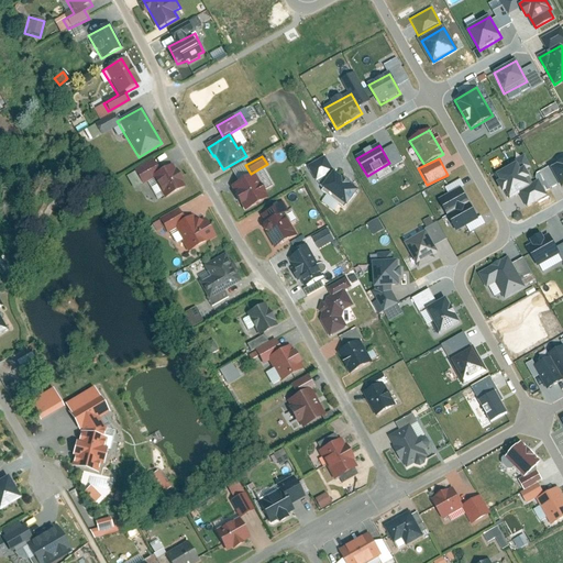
[(151,176),(164,199),(183,189),(168,165),(158,170),(153,161),(133,173),(139,183),(151,176)]
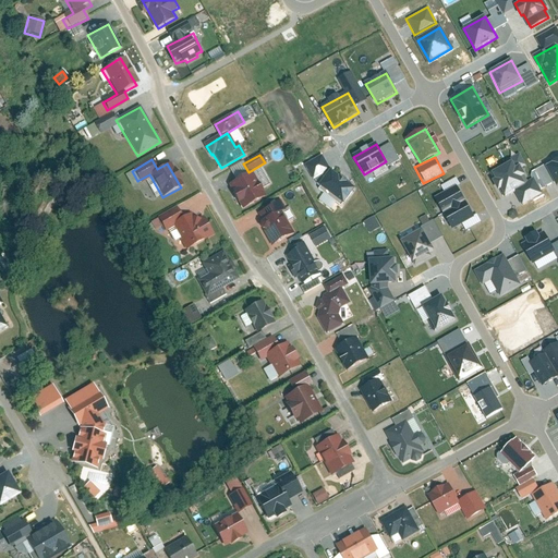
[(557,161),(548,168),(557,183),(557,161)]
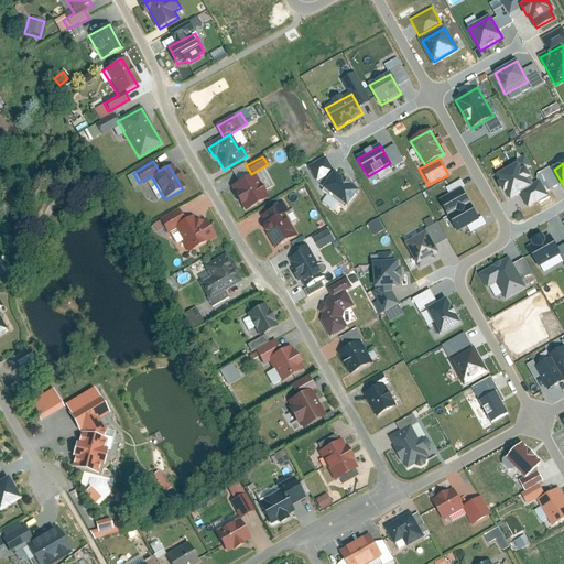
[(519,164),(497,175),(509,198),(531,186),(527,180),(529,179),(524,169),(522,170),(519,164)]
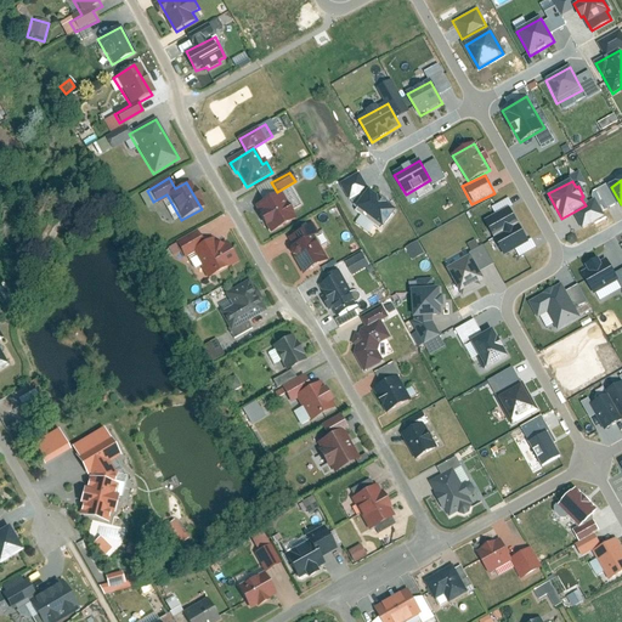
[(282,191),(254,205),(270,235),(298,220),(282,191)]
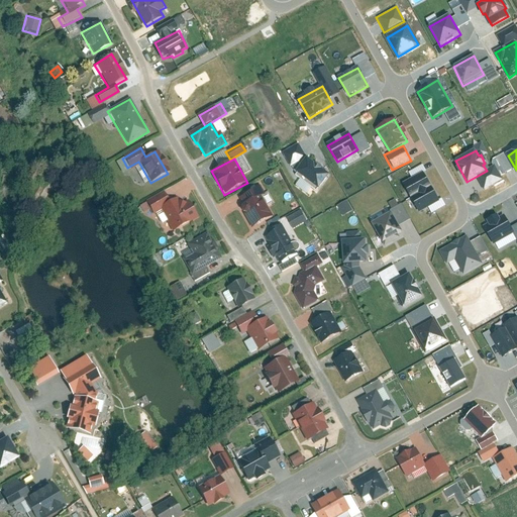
[(331,176),(308,159),(296,175),(319,192),(331,176)]
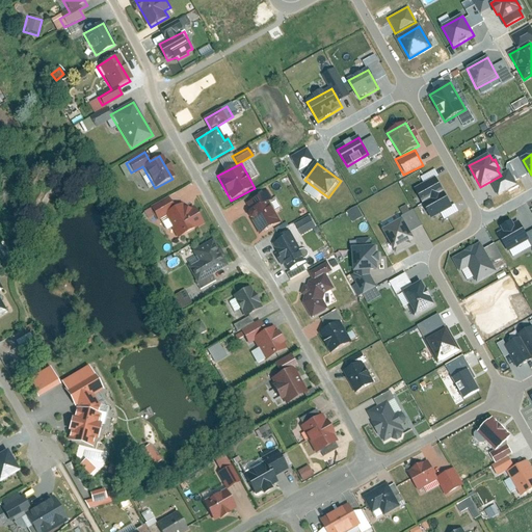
[(435,178),(416,189),(432,218),(453,207),(435,178)]
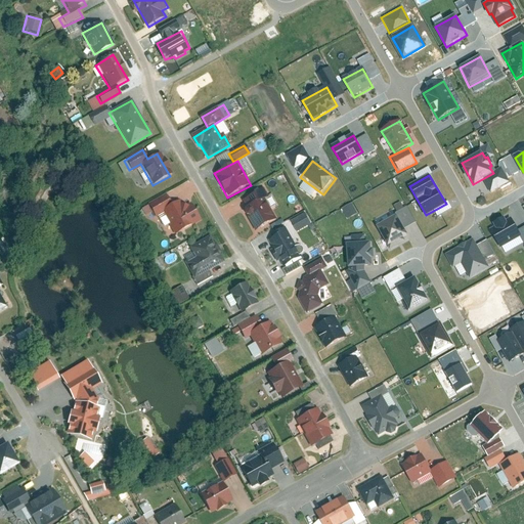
[(46,199),(52,189),(47,187),(42,195),(46,199)]
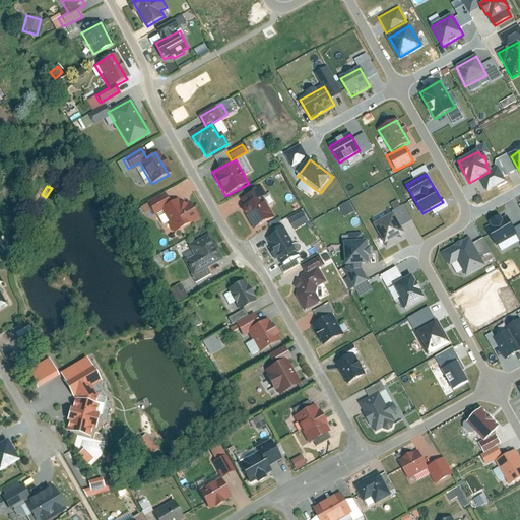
[(260,192),(240,201),(254,231),(275,218),(260,192)]
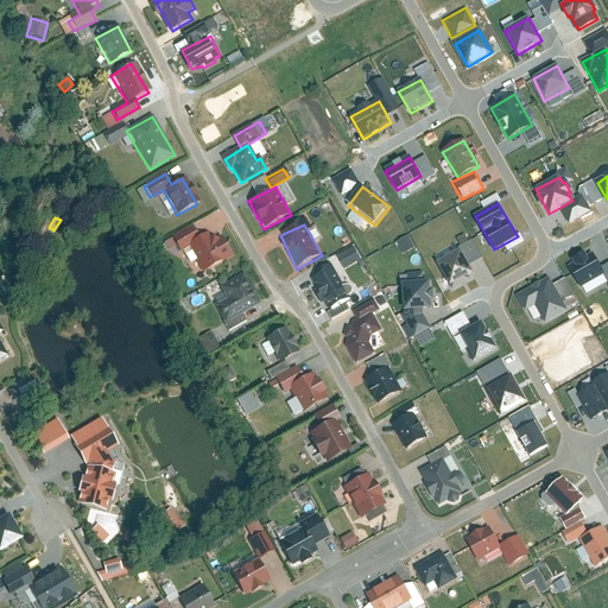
[(203,273),(226,261),(209,232),(201,236),(192,226),(172,238),(178,248),(188,245),(203,273)]
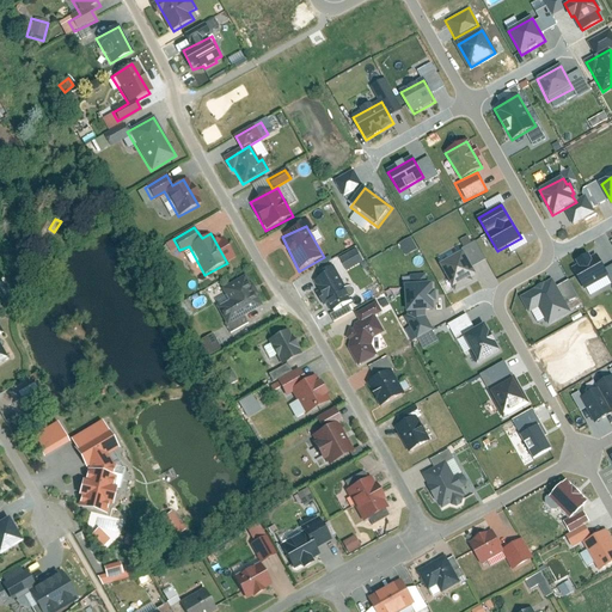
[(341,238),(344,250),(353,246),(349,234),(341,238)]
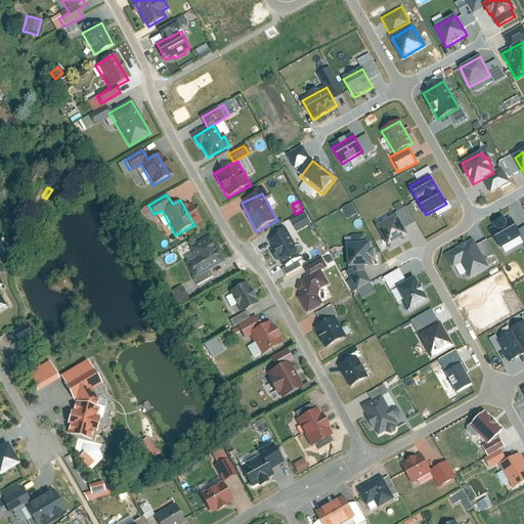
[(311,224),(305,213),(288,222),(294,233),(311,224)]
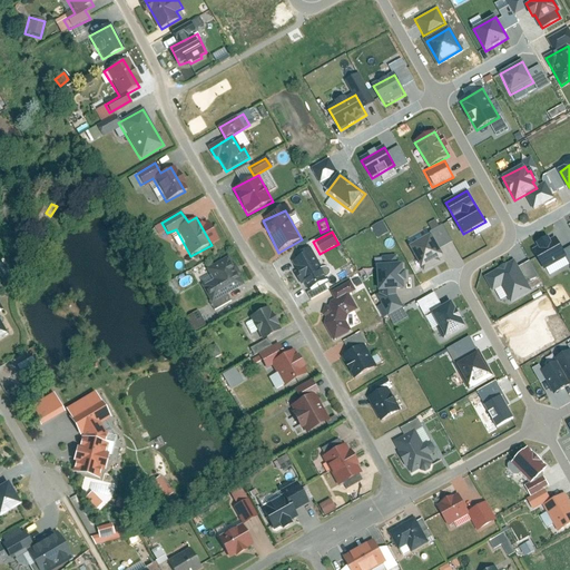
[(432,236),(410,247),(421,268),(443,257),(432,236)]
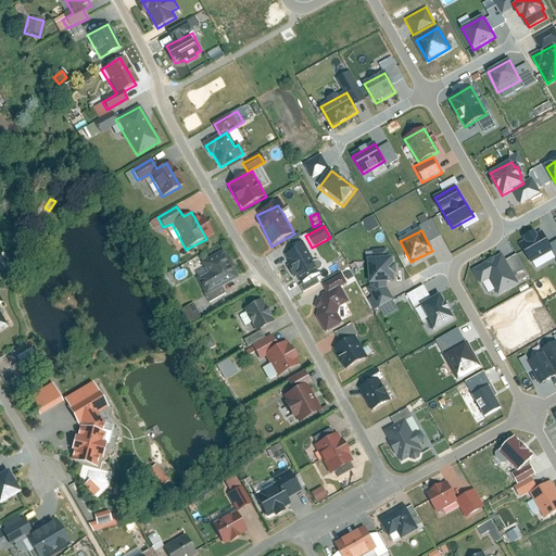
[(542,231),(520,244),(531,263),(553,250),(542,231)]
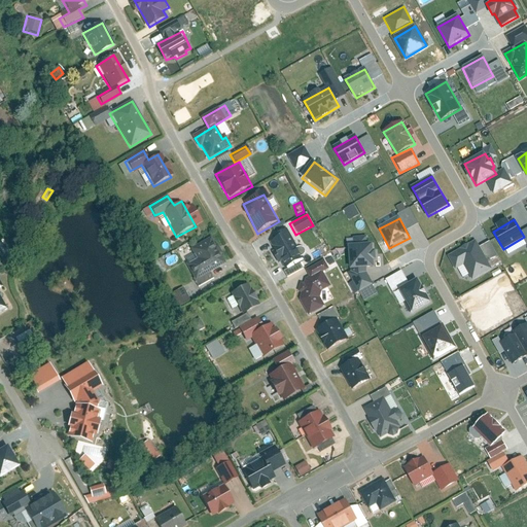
[(288,234),(270,243),(283,268),(303,256),(288,234)]
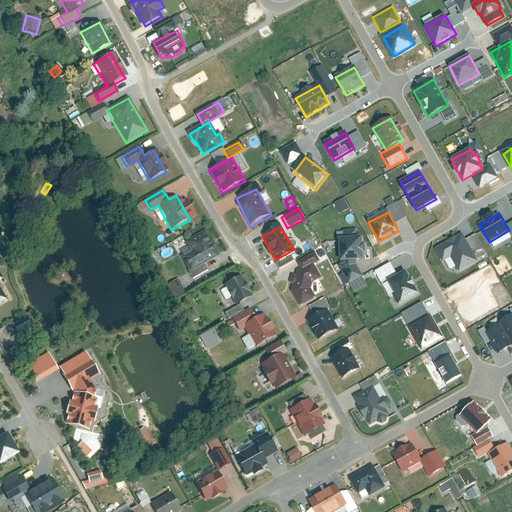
[(205,232),(185,243),(189,252),(180,257),(193,281),(210,270),(205,264),(220,256),(205,232)]
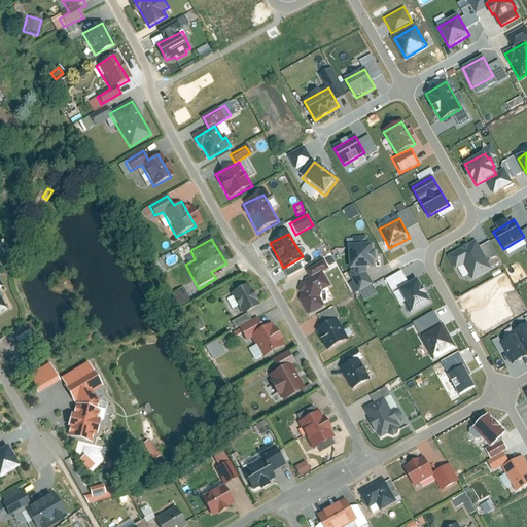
[(477,241),(449,257),(455,269),(463,265),(472,280),(492,268),(477,241)]
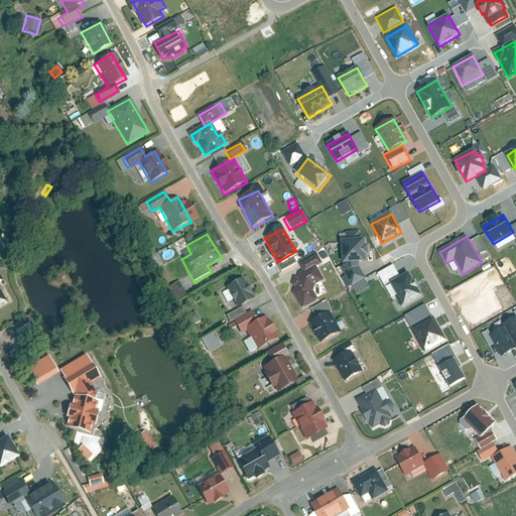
[(316,238),(305,243),(309,253),(320,249),(316,238)]
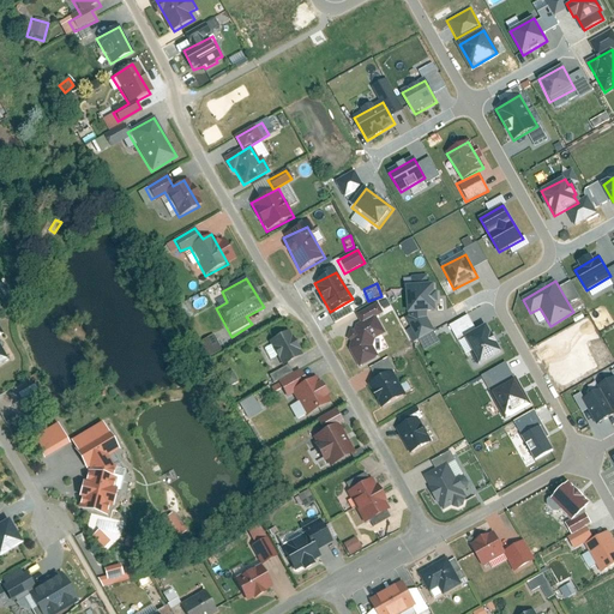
[(433,286),(407,288),(408,313),(435,312),(434,305),(438,305),(438,293),(434,293),(433,286)]
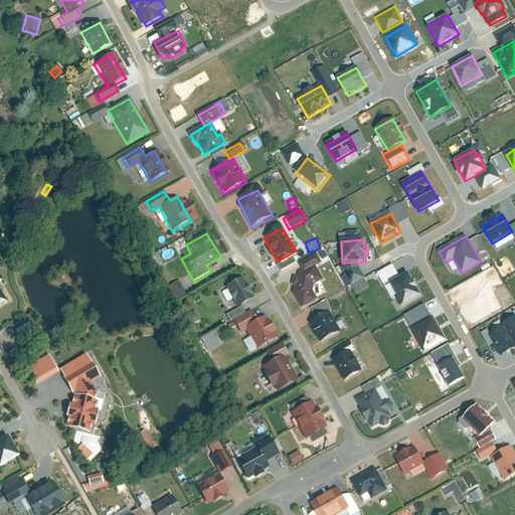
[(324,250),(318,254),(323,262),(329,258),(324,250)]
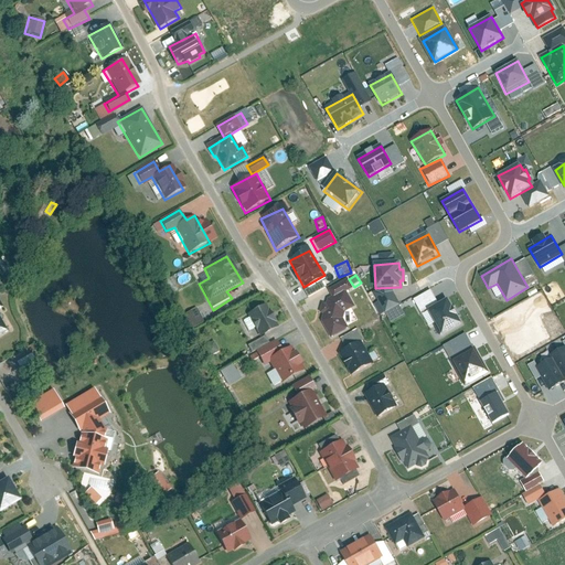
[(319,320),(331,338),(347,329),(341,319),(343,313),(350,308),(343,295),(353,287),(347,279),(329,289),(333,298),(323,304),(319,320)]
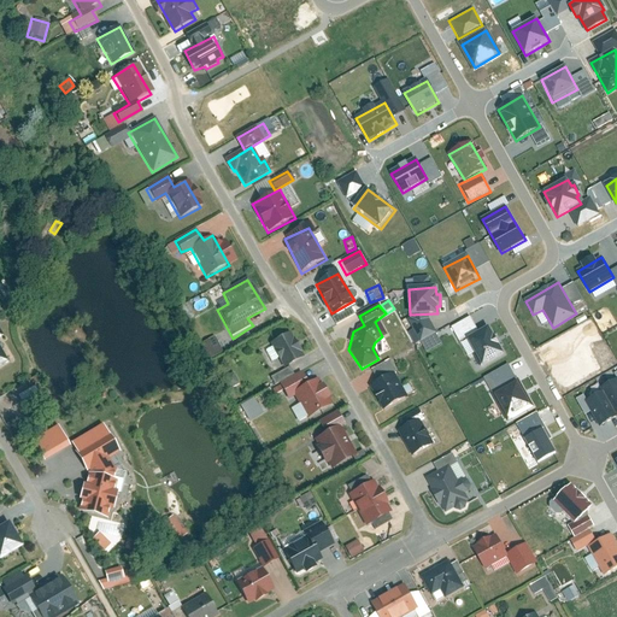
[(504,354),(489,328),(468,339),(482,365),(504,354)]
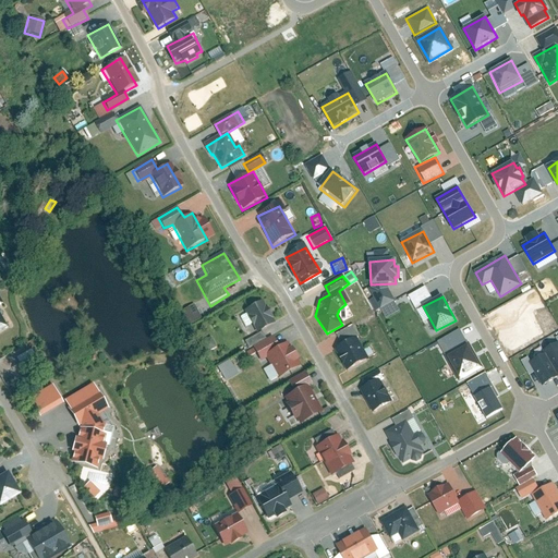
[(193,304),(180,311),(187,326),(201,319),(193,304)]
